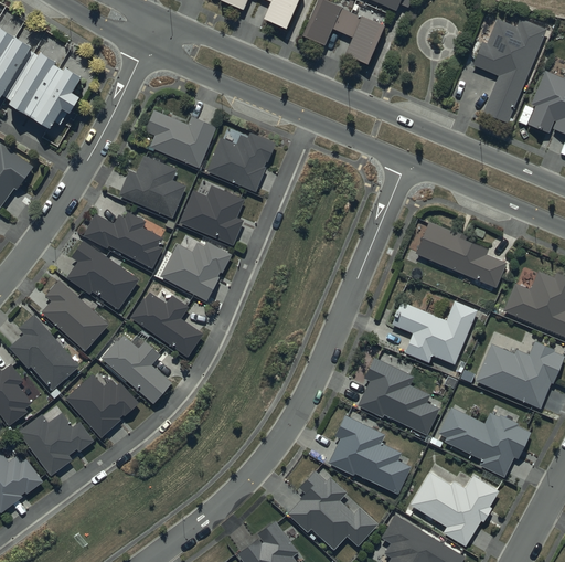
[(300,0),(224,0),(223,4),(243,12),(247,0),(262,0),(270,3),(263,22),(286,34),(300,0)]
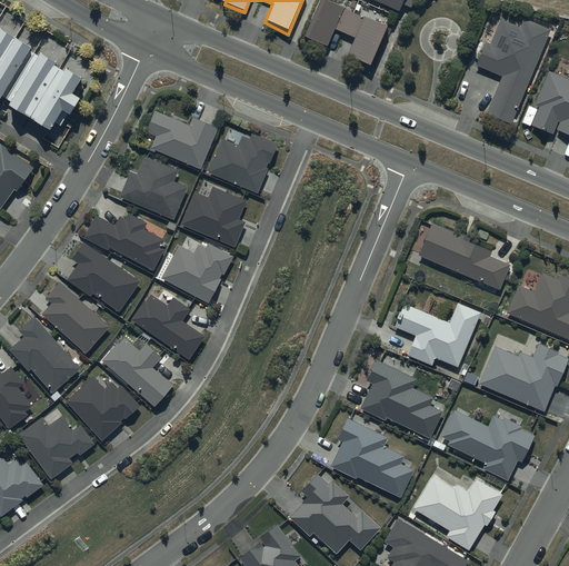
[(368,0),(402,15),(405,7),(415,10),(418,0),(368,0)]
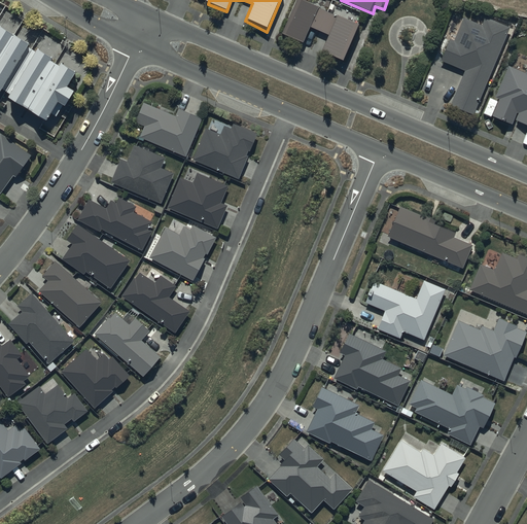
[(319,9),(297,3),(281,38),(303,45),(311,29),(328,38),(321,54),(343,66),(360,29),(319,9)]
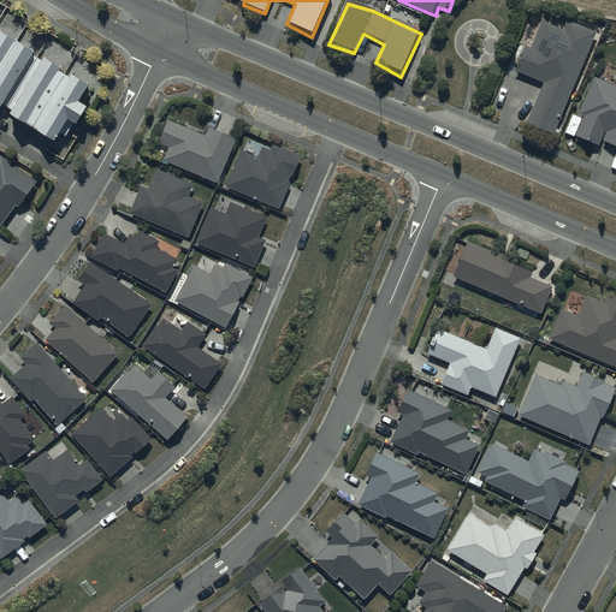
[(540,24),(527,19),(511,61),(517,64),(515,71),(543,81),(527,122),(562,135),(600,33),(567,21),(564,29),(542,21),(540,24)]
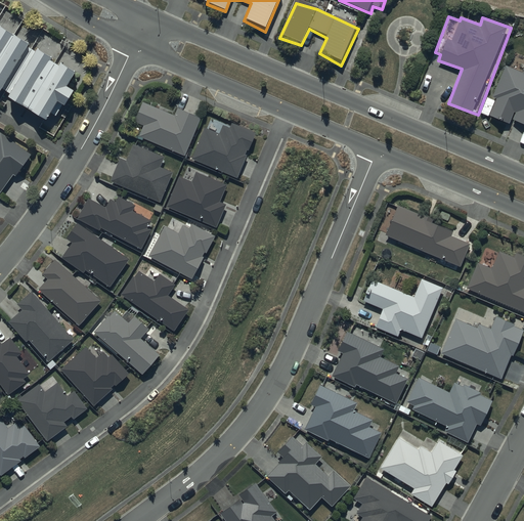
[(29,45),(0,28),(0,92),(1,93),(26,51),(29,45)]
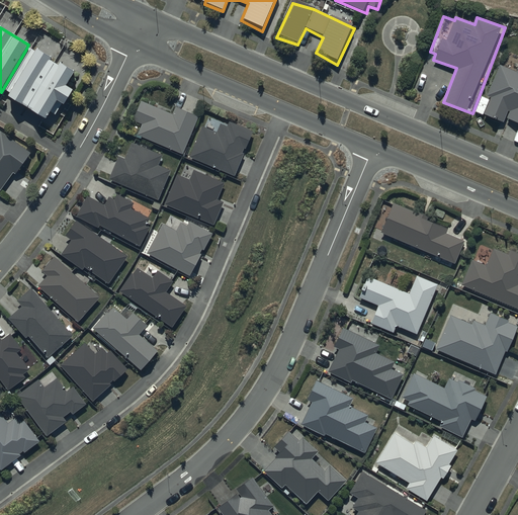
[(47,118),(49,115),(55,119),(63,105),(64,106),(73,90),(65,85),(74,71),(60,62),(58,66),(49,61),(51,57),(35,49),(32,55),(25,51),(1,92),(47,118)]
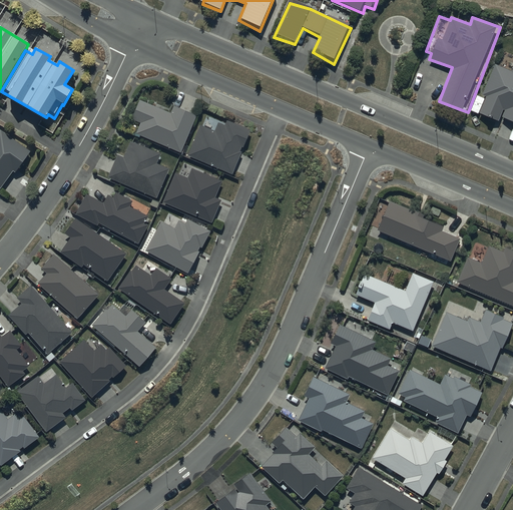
[(512,68),(512,71),(495,64),(482,94),(486,96),(480,112),(498,120),(503,109),(504,109),(501,116),(512,120),(512,68)]
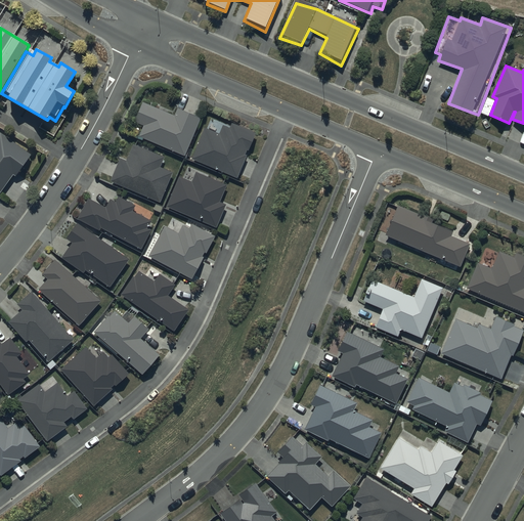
[(175,115),(142,101),(130,133),(185,156),(201,118),(178,107),(175,115)]
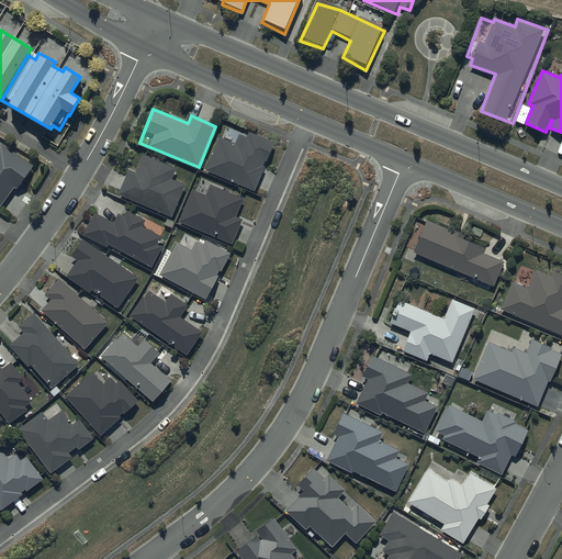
[(236,143),(218,136),(205,170),(255,191),(274,143),(249,132),(247,137),(239,134),(236,143)]
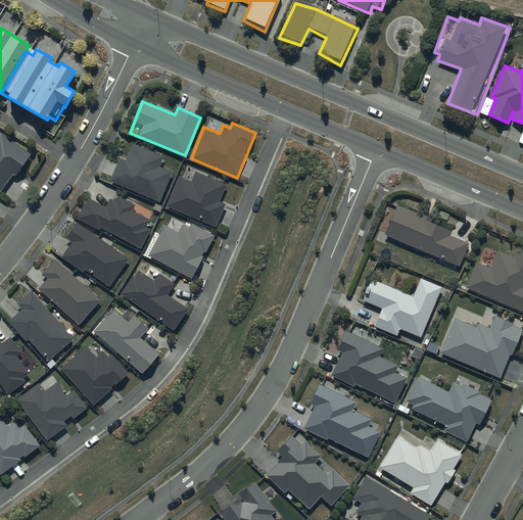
[(0,192),(13,174),(15,176),(31,153),(0,132),(0,192)]
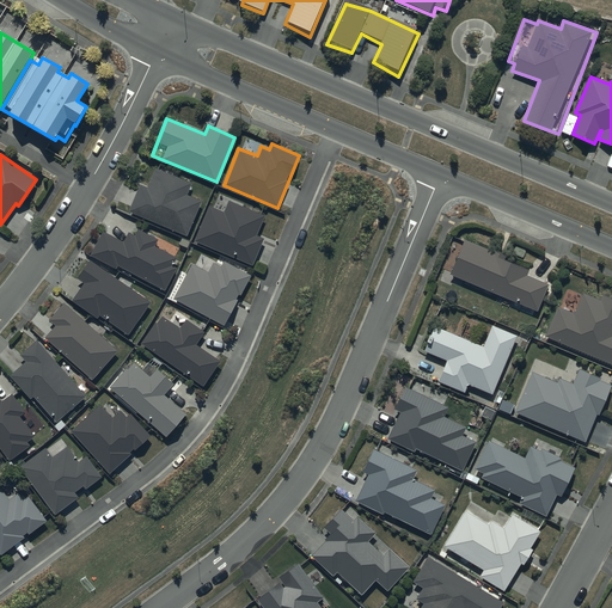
[(141,184),(129,212),(187,235),(201,201),(188,196),(193,184),(155,167),(147,186),(141,184)]
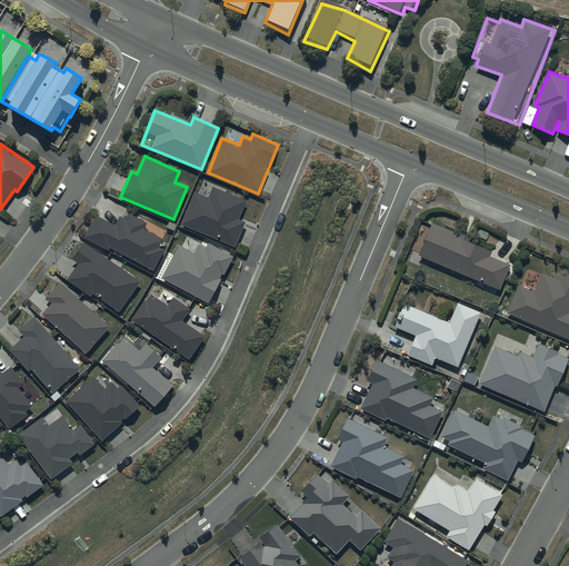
[(196,191),(181,225),(236,248),(246,222),(239,220),(247,201),(213,187),(209,197),(196,191)]
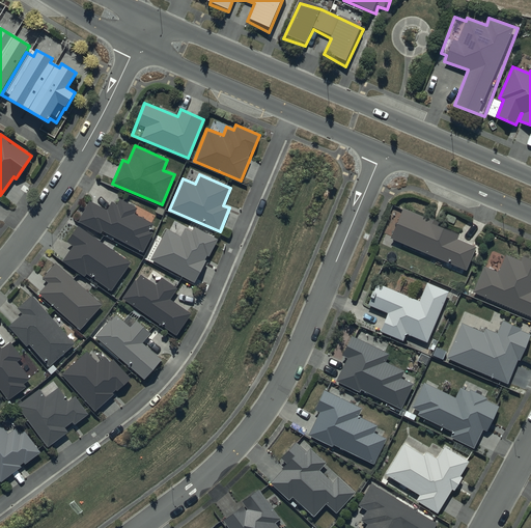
[(90,199),(79,221),(102,234),(103,231),(143,253),(155,232),(150,230),(154,224),(134,214),(137,209),(120,199),(117,203),(112,200),(108,210),(90,199)]
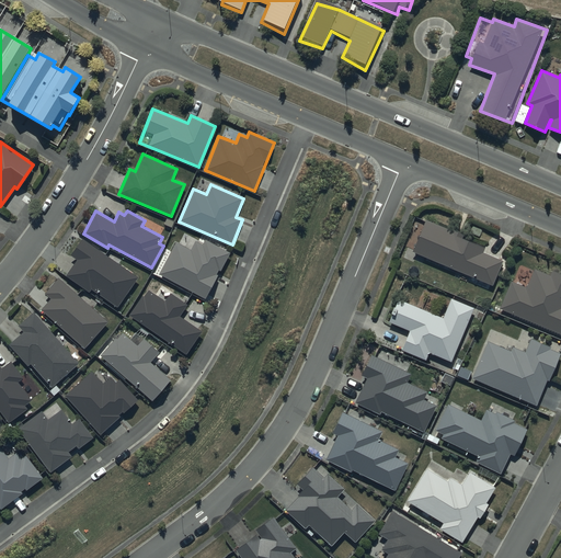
[(425,219),(413,252),(493,285),(503,261),(483,253),(485,246),(425,219)]
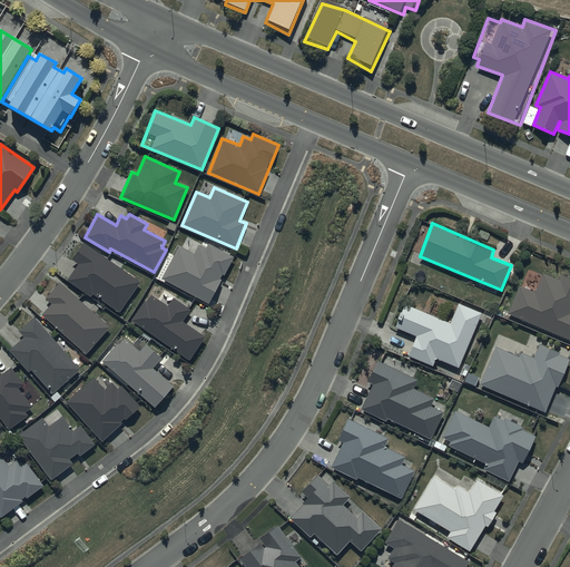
[(79,264),(67,280),(91,297),(94,294),(119,312),(140,282),(85,243),(72,260),(79,264)]
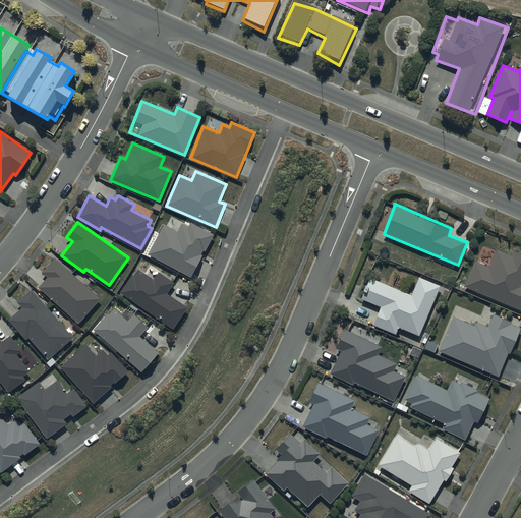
[(163,225),(149,254),(190,278),(203,255),(200,254),(203,251),(205,251),(214,235),(190,222),(187,227),(182,224),(178,232),(163,225)]
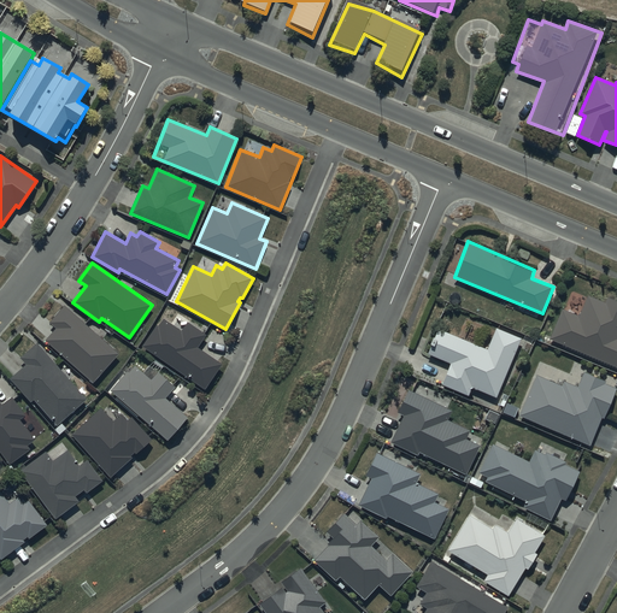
[(562,310),(550,339),(616,367),(616,300),(609,298),(606,302),(588,294),(579,317),(562,310)]
